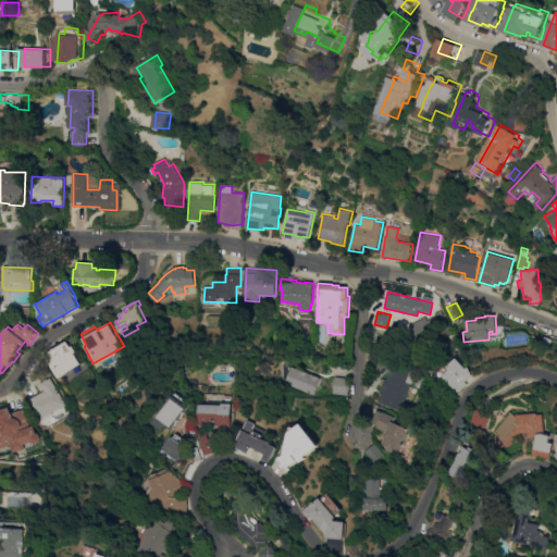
[(45,355),(67,341),(71,346),(73,345),(77,351),(75,353),(82,363),(75,367),(76,369),(67,374),(66,372),(59,378),(47,357),(45,355)]
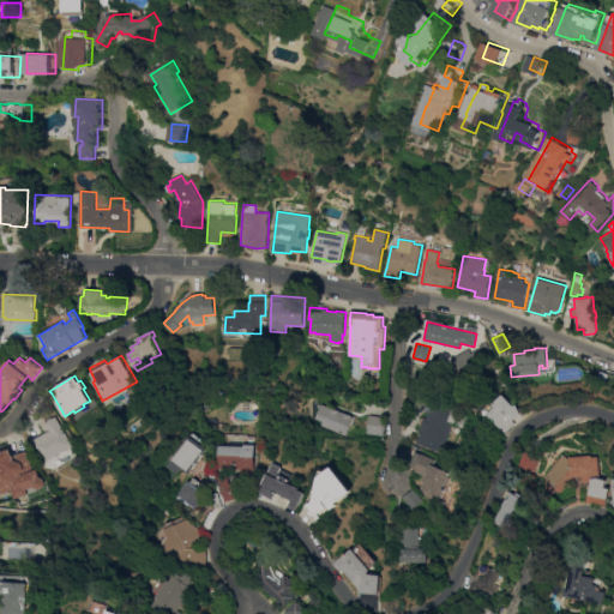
[(409,384),(419,387),(415,397),(405,393),(409,384)]
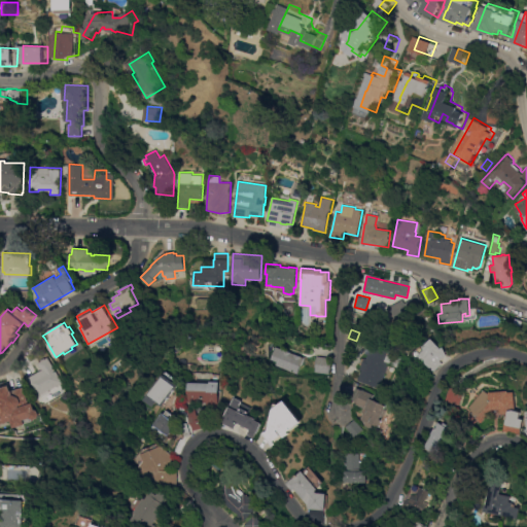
[(442,360),(443,361),(435,371),(431,367),(422,356),(420,358),(415,352),(423,345),(424,346),(433,338),(443,348),(445,347),(449,355),(442,360)]
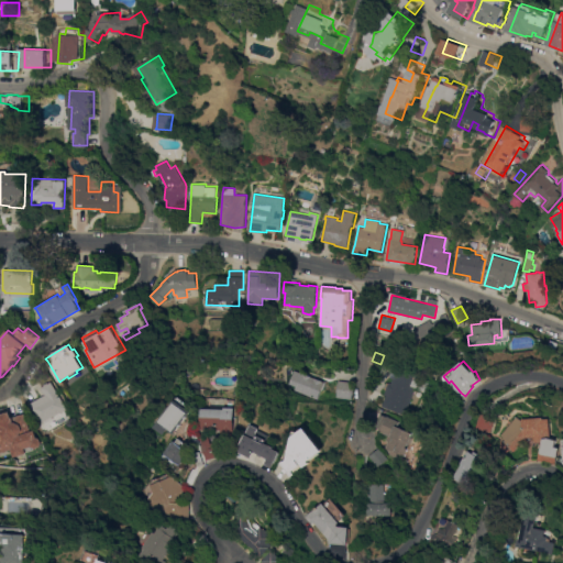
[(382,405),(387,393),(386,392),(387,389),(386,387),(388,384),(389,384),(389,382),(392,383),(394,378),(389,377),(395,366),(424,378),(419,389),(416,387),(404,415),(398,412),(382,405)]
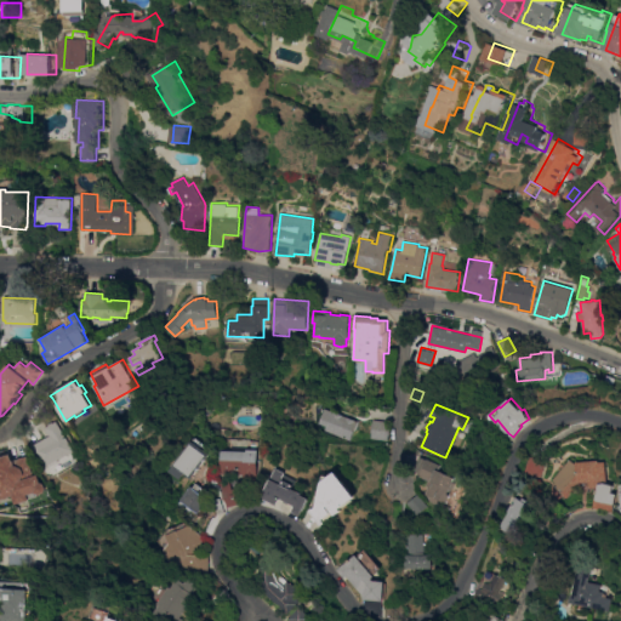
[(352,440),(326,429),(328,426),(322,423),(328,408),(359,421),(352,440)]
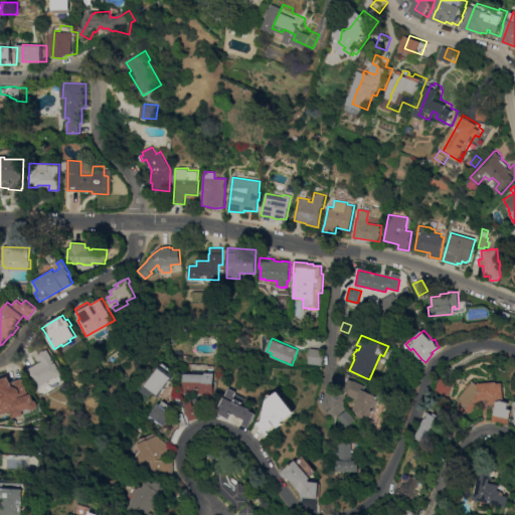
[(323,350),(322,365),(307,363),(309,348),(323,350)]
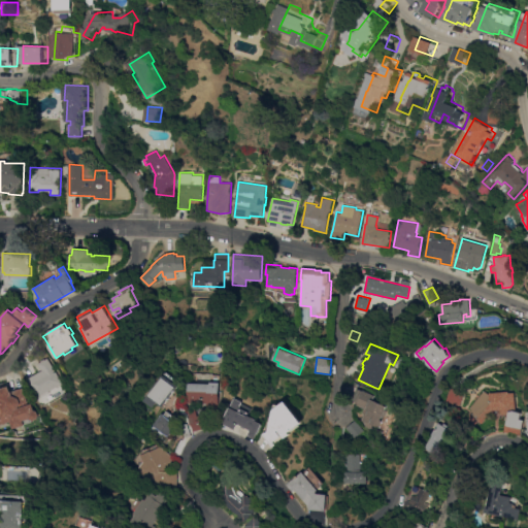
[(36,397),(28,381),(40,373),(36,366),(47,359),(61,383),(36,397)]
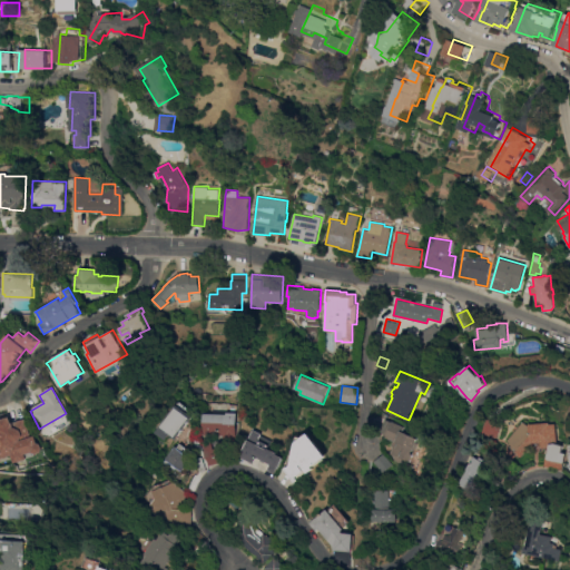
[(195,421),(192,425),(190,424),(187,429),(188,430),(185,433),(185,432),(178,439),(173,434),(168,440),(157,431),(164,423),(165,424),(184,401),(199,414),(194,421),(195,421)]
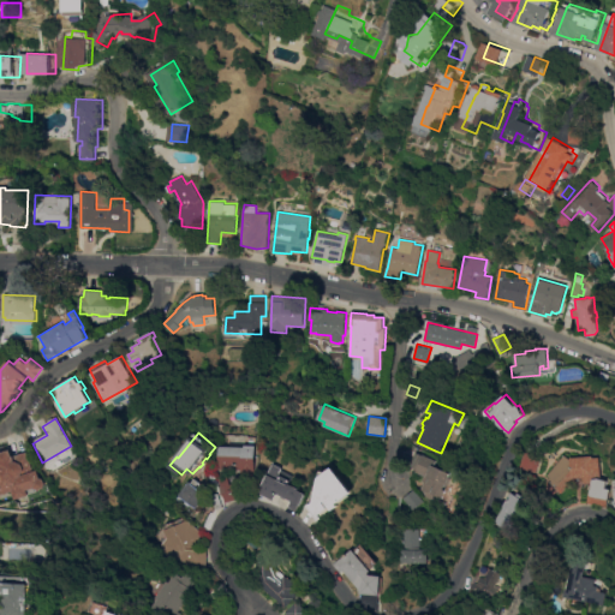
[(250,447),(250,445),(261,446),(260,475),(258,475),(258,476),(249,476),(249,475),(246,475),(248,470),(224,469),(225,446),(250,447)]
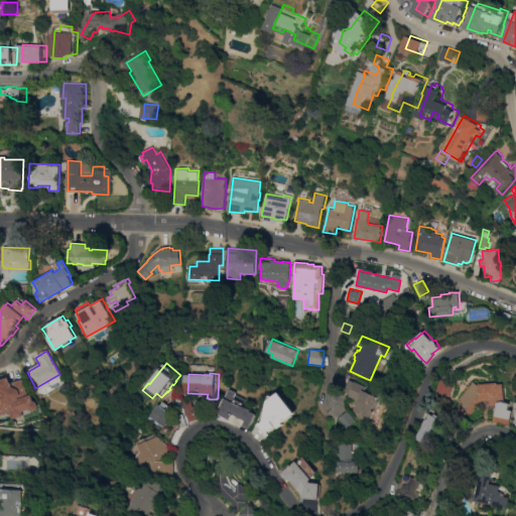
[(10,382),(22,379),(36,405),(34,409),(31,410),(29,409),(29,411),(21,414),(11,418),(9,412),(0,414),(0,379),(8,377),(10,382)]
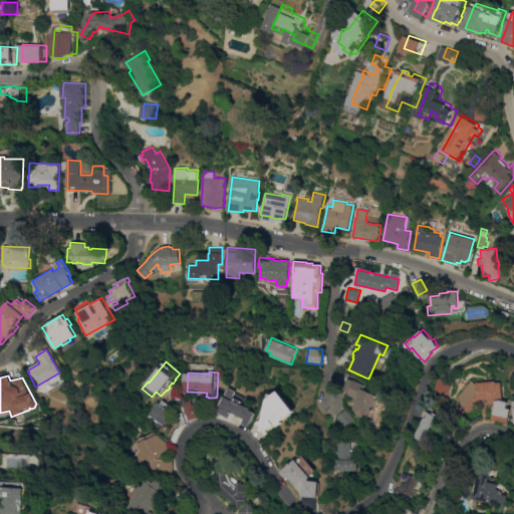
[(369,409),(371,410),(366,420),(356,415),(351,409),(354,403),(351,402),(353,398),(347,395),(348,392),(344,391),(350,378),(353,380),(353,379),(363,384),(361,389),(375,396),(369,409)]
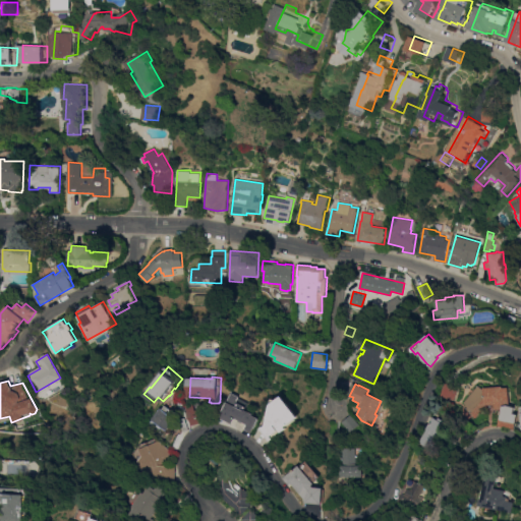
[(517,407),(515,413),(519,414),(516,428),(501,425),(505,410),(502,410),(502,409),(498,409),(497,404),(487,405),(478,416),(467,407),(469,404),(467,402),(481,386),(486,390),(486,388),(505,386),(505,388),(511,387),(512,406),(513,406),(517,407)]
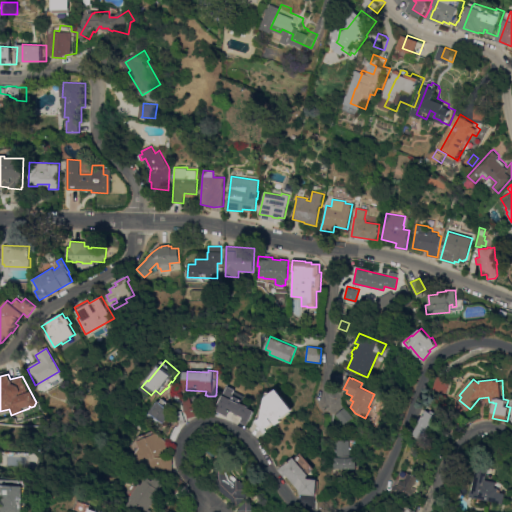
[(232,386),(239,389),(239,391),(248,395),(246,399),(245,401),(252,405),(251,407),(258,411),(251,425),(244,421),(247,416),(243,414),(242,415),(240,415),(239,415),(238,414),(238,412),(235,410),(232,416),(220,409),(232,386)]
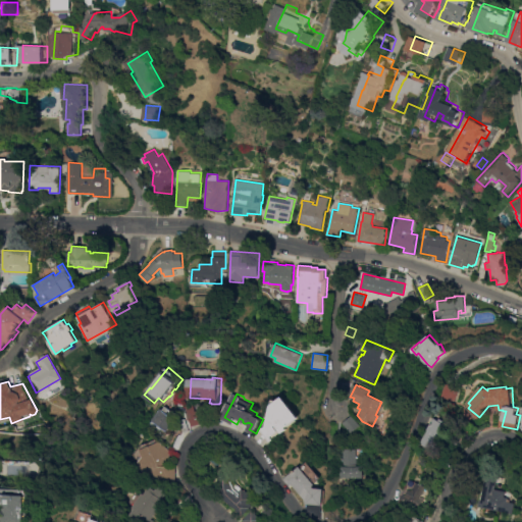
[(300,417),(288,427),(289,429),(283,432),(278,425),(276,426),(280,431),(274,435),(272,435),(275,439),(272,441),(264,429),(268,426),(274,399),(279,401),(284,397),(300,417)]
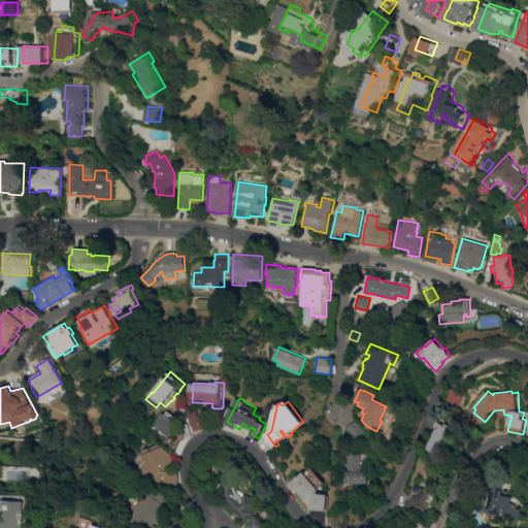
[(198,430),(193,410),(200,408),(202,416),(209,414),(212,427),(198,430)]
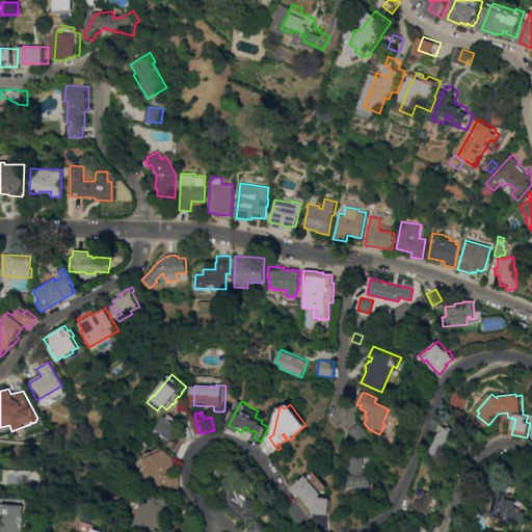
[(168,416),(170,418),(173,414),(177,417),(174,421),(183,427),(174,440),(159,428),(168,416)]
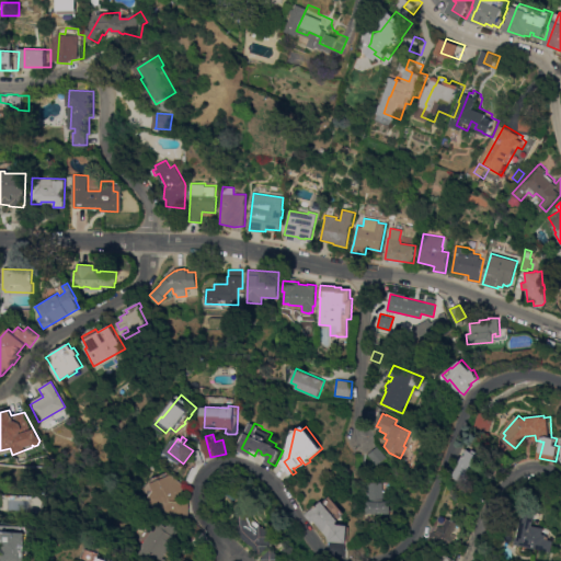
[(385,457),(375,465),(367,455),(377,447),(385,457)]
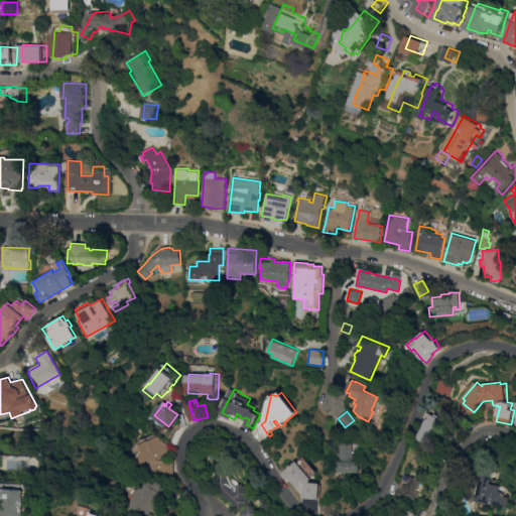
[(443,418),(441,420),(443,421),(427,445),(416,437),(424,425),(431,413),(434,415),(435,413),(443,418)]
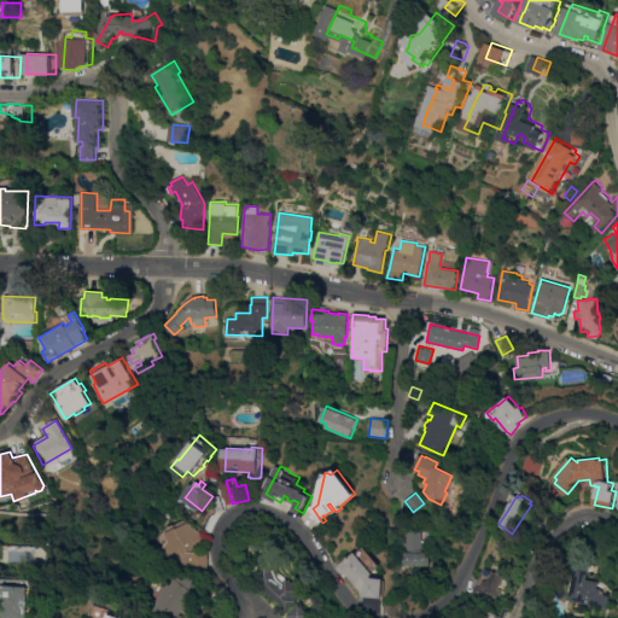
[(207,532),(204,553),(214,553),(213,570),(191,567),(192,564),(174,563),(169,547),(161,538),(170,525),(179,524),(188,519),(191,524),(193,522),(207,532)]
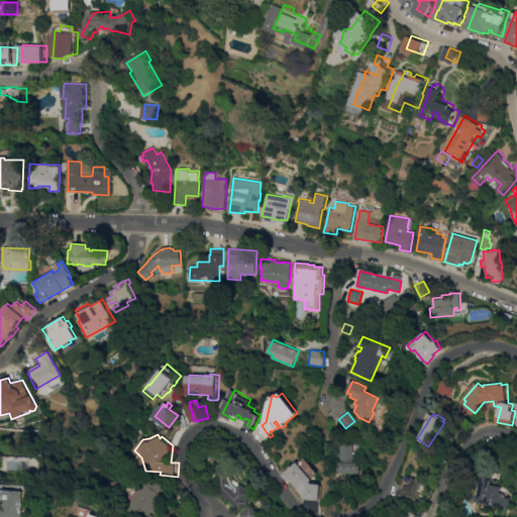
[(451,452),(444,448),(452,436),(458,439),(451,452)]
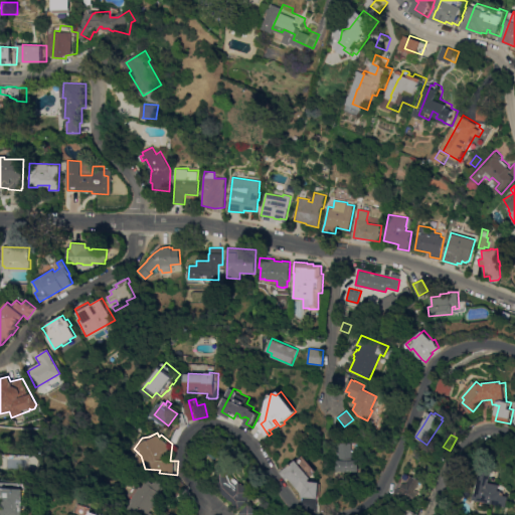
[(335,471),(335,470),(334,470),(334,467),(336,467),(336,464),(334,464),(334,461),(335,461),(335,460),(337,460),(337,443),(350,443),(350,460),(357,460),(357,471),(335,471)]
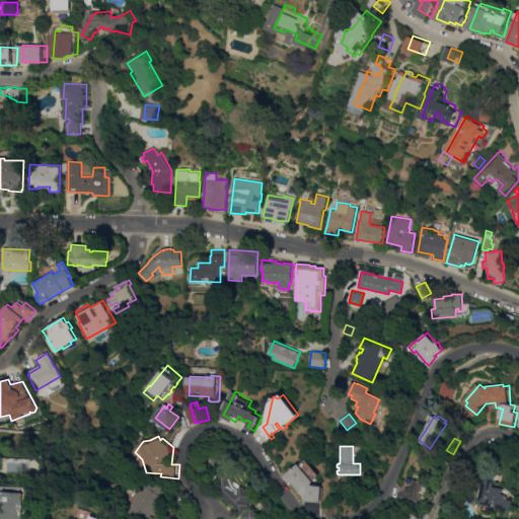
[(321,486),(320,502),(304,500),(304,496),(291,480),(289,483),(284,475),(298,463),(299,464),(305,459),(318,474),(312,480),(313,482),(311,483),(312,485),(321,486)]
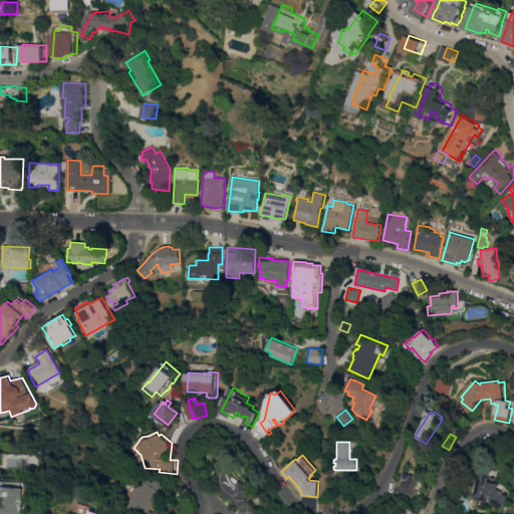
[(241,507),(220,487),(221,486),(220,469),(221,469),(221,463),(228,467),(252,491),(249,495),(251,497),(241,507)]
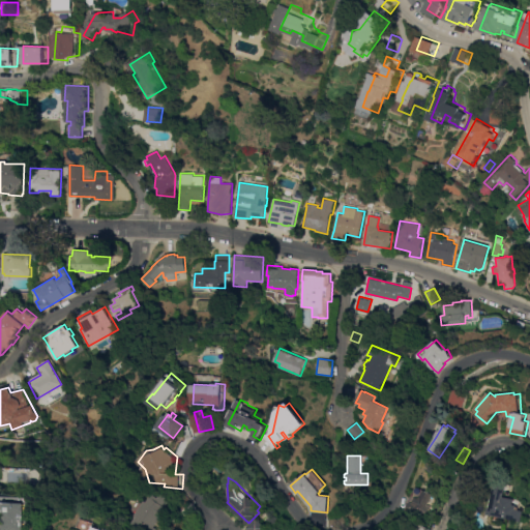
[(490,514),(491,509),(492,509),(493,506),(491,506),(496,478),(511,481),(508,495),(519,497),(517,504),(519,505),(519,506),(520,506),(522,508),(526,509),(524,521),(490,514)]
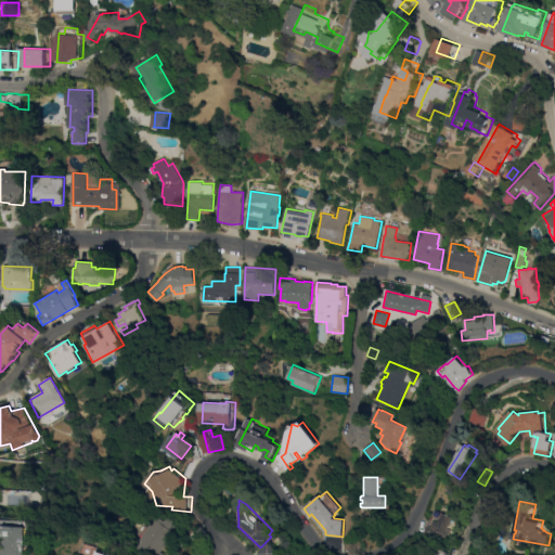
[(450,528),(453,529),(449,539),(447,538),(444,543),(426,534),(426,533),(425,533),(436,510),(444,514),(444,513),(454,517),(450,528)]
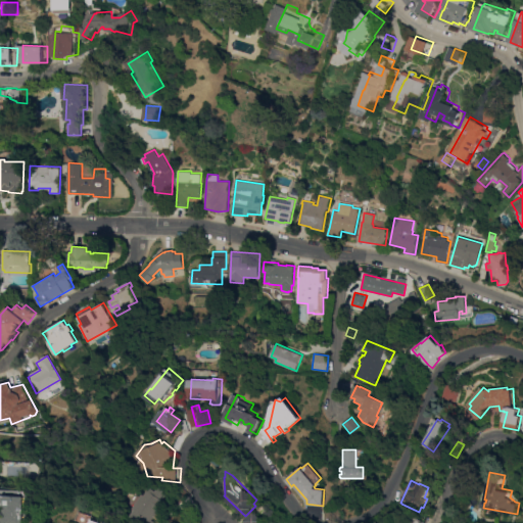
[(143,493),(145,495),(150,488),(155,492),(162,483),(171,489),(164,498),(167,501),(152,520),(154,521),(152,522),(139,522),(130,516),(135,509),(133,508),(143,493)]
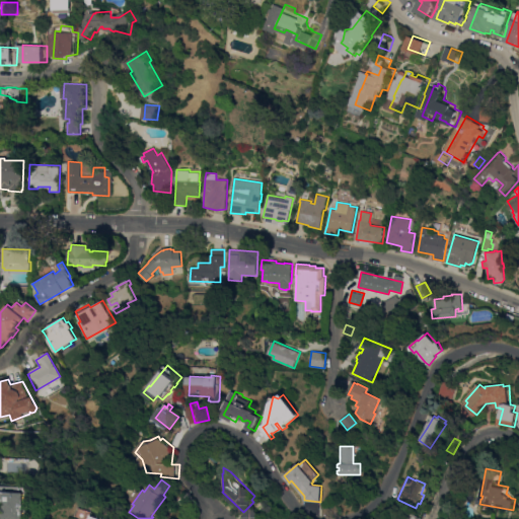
[(0,483),(26,485),(26,487),(27,487),(25,518),(5,518),(6,505),(0,505),(0,483)]
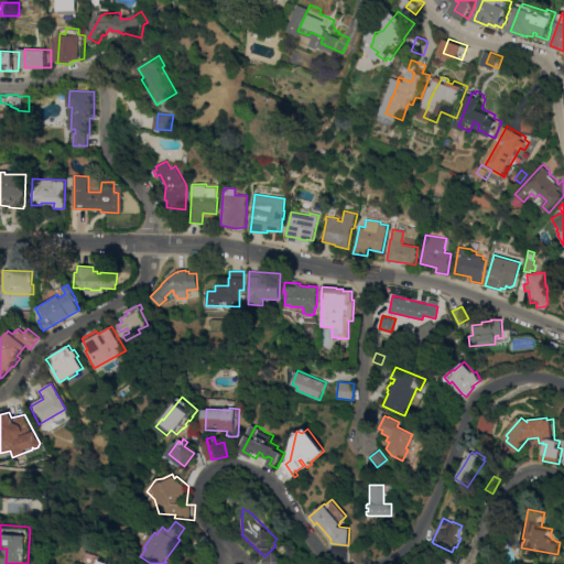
[(274,551),(285,562),(283,563),(267,563),(264,562),(274,551)]
